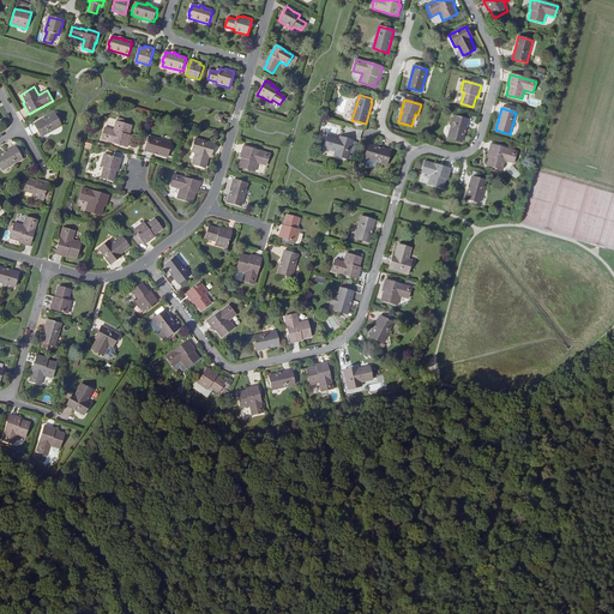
[(42,137),(61,126),(55,113),(35,124),(42,137)]
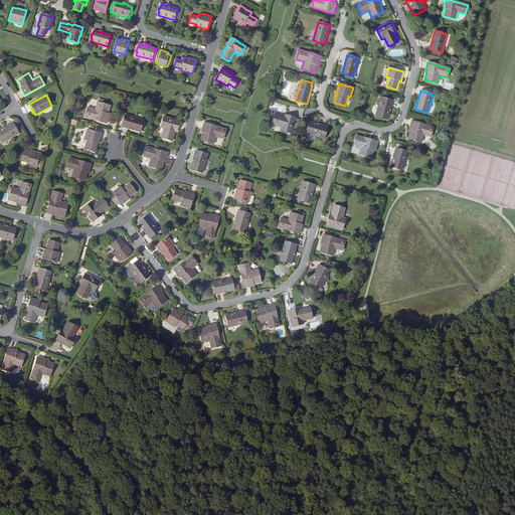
[(376,116),(387,120),(393,101),(381,98),(376,116)]
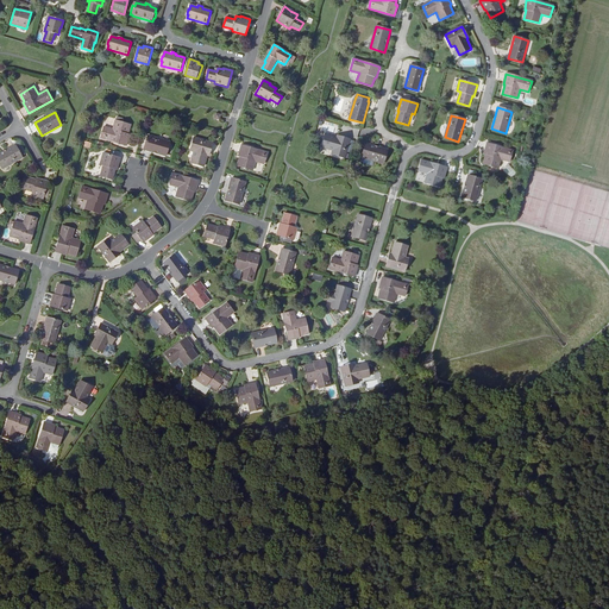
[(131,125),(115,121),(113,130),(104,127),(100,138),(126,146),(130,135),(127,135),(131,125)]
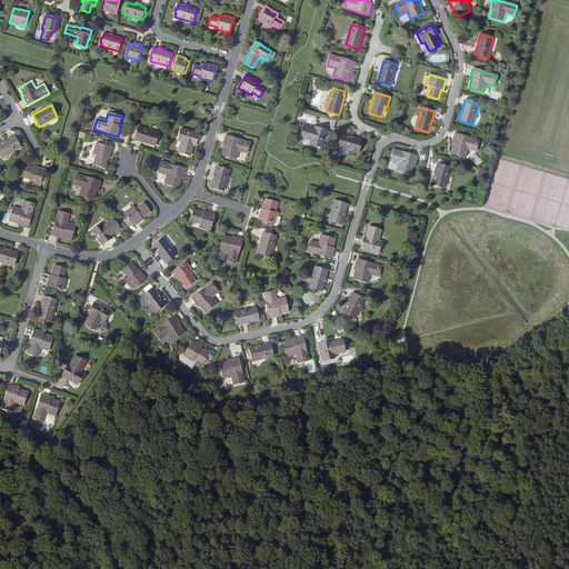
[(321,117),(319,127),(328,130),(331,119),(321,117)]
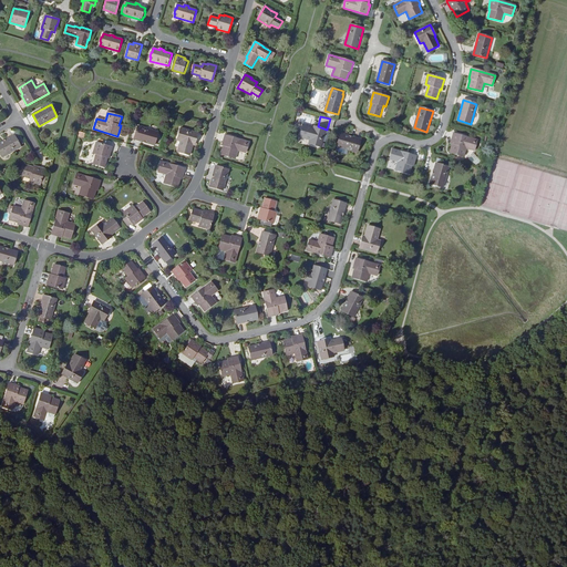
[(309,144),(321,147),(326,131),(313,126),(313,129),(302,125),(299,137),(310,141),(309,144)]
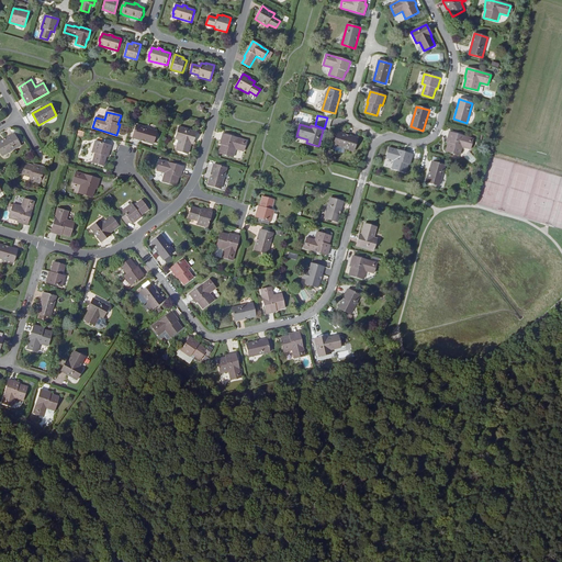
[(153,144),(157,131),(136,125),(133,138),(153,144)]
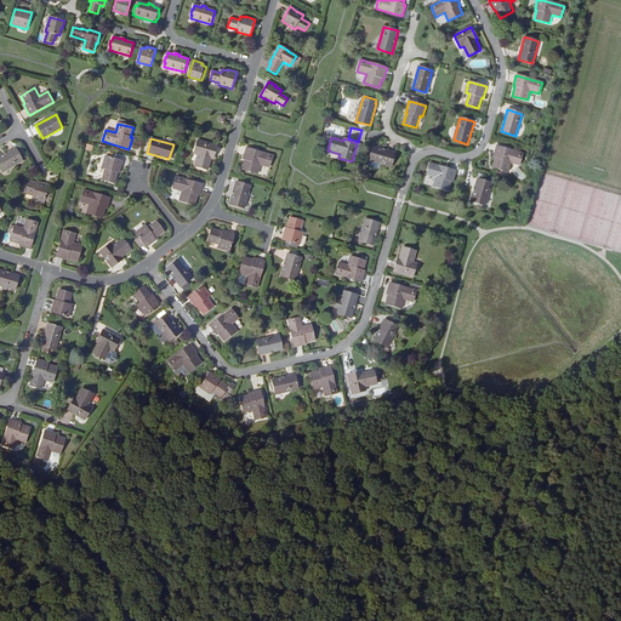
[(194,166),(208,170),(211,159),(212,159),(217,146),(198,141),(194,154),(198,155),(194,166)]
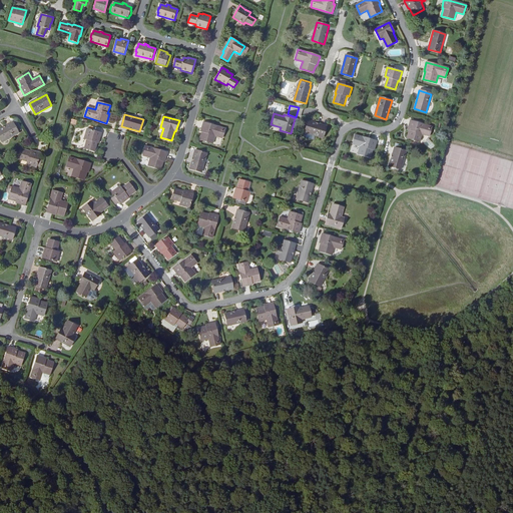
[(314,135),(323,137),(327,126),(308,120),(305,132),(306,132),(314,135)]
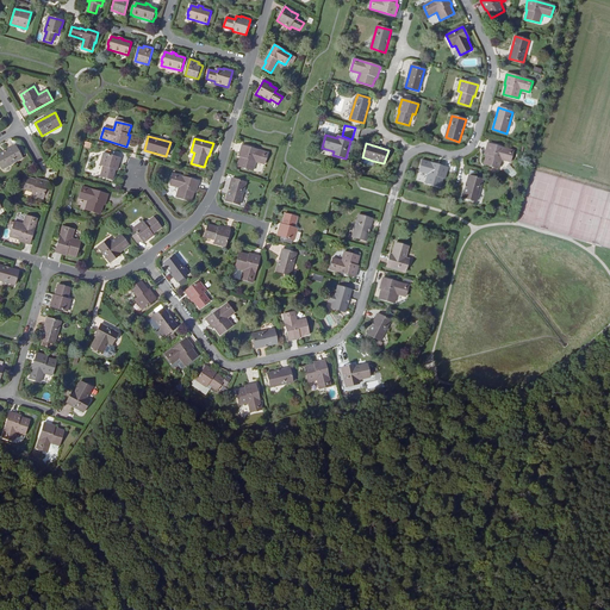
[(502,160),(510,162),(514,151),(487,144),(485,154),(486,155),(484,165),(499,168),(502,160)]
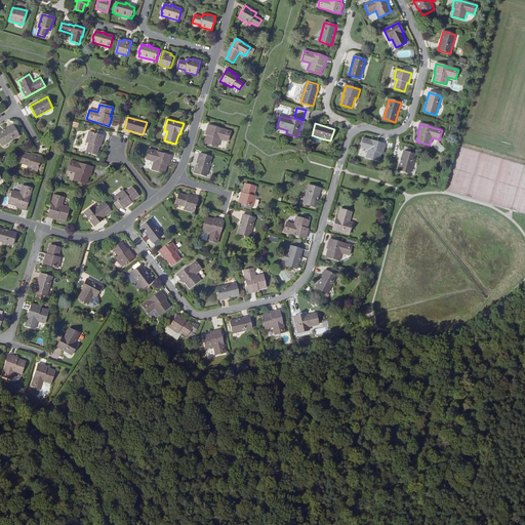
[(13,125),(0,132),(0,142),(2,146),(19,136),(13,125)]
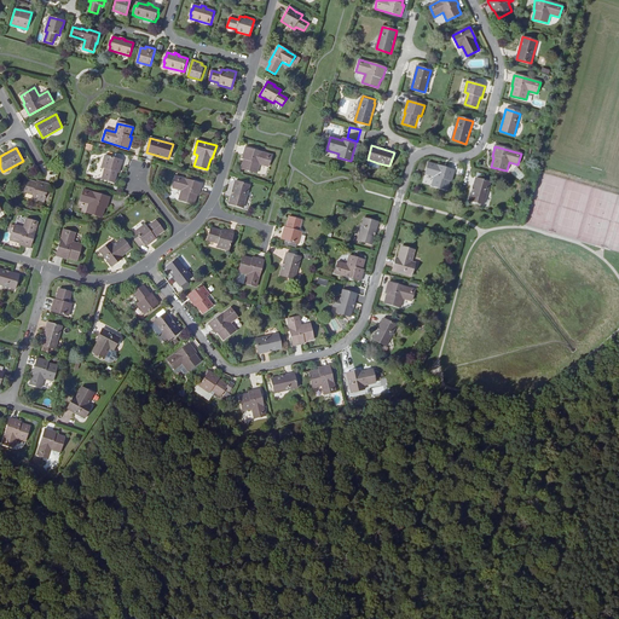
[(262,152),(246,148),(243,158),(244,158),(242,168),(256,173),(259,165),(268,167),(271,156),(262,152)]
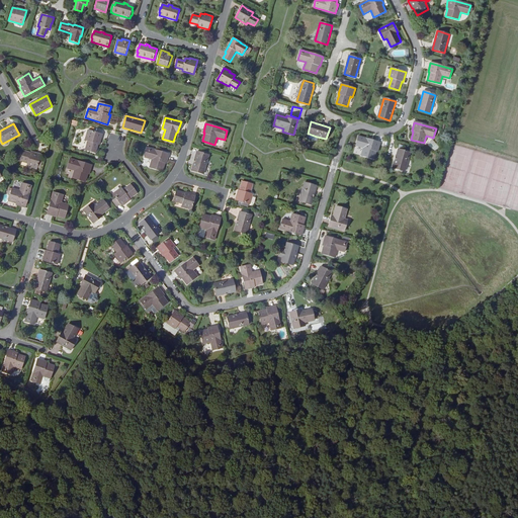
[(85,140),(88,141),(85,150),(95,153),(98,144),(99,144),(102,135),(88,131),(85,140)]
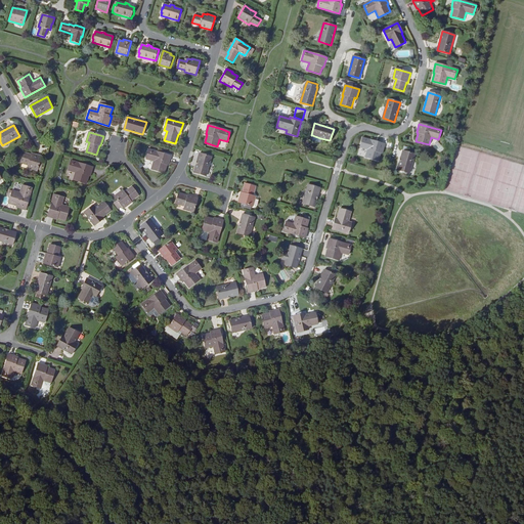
[(367,149),(365,158),(379,161),(381,153),(382,154),(385,144),(363,138),(360,147),(367,149)]
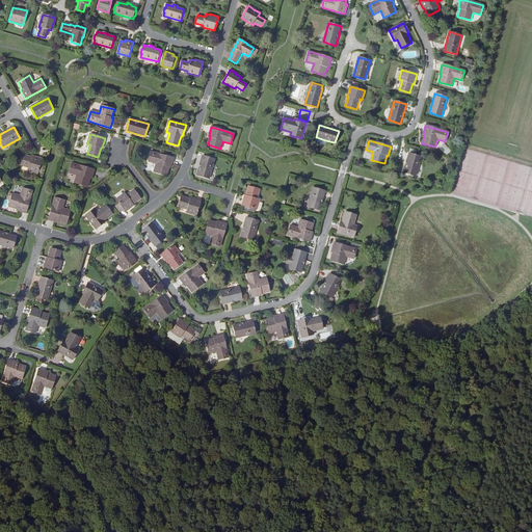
[(149,161),(156,164),(154,171),(167,175),(169,167),(170,168),(174,158),(159,154),(152,152),(149,161)]
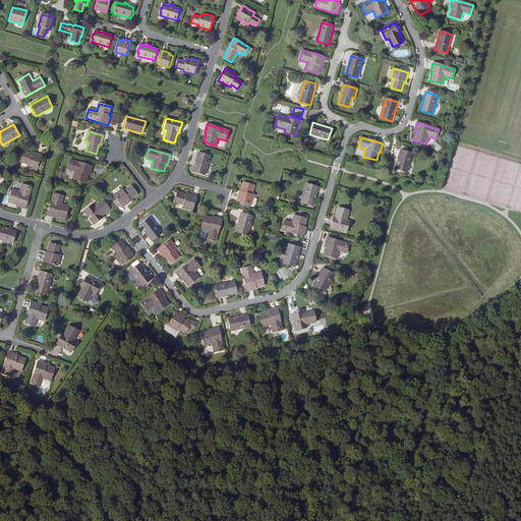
[(37,170),(41,156),(31,153),(31,154),(21,151),(18,162),(27,164),(26,167),(37,170)]
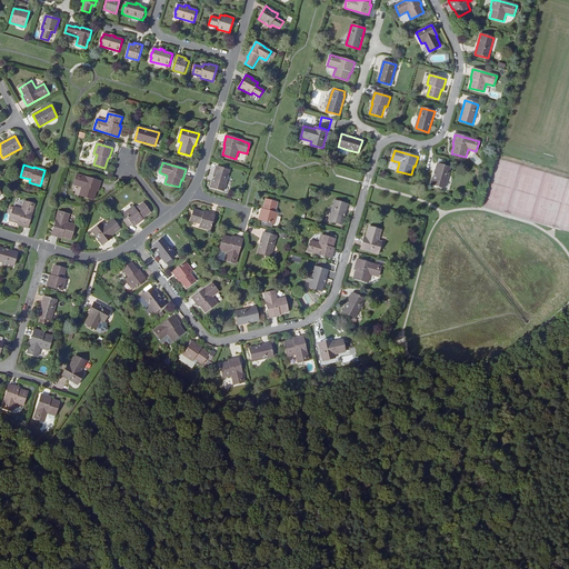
[(445,188),(450,168),(438,165),(431,185),(445,188)]
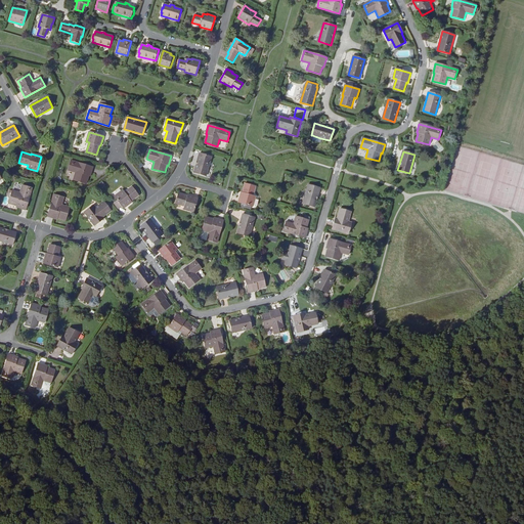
[(211,157),(200,154),(194,172),(206,176),(211,157)]
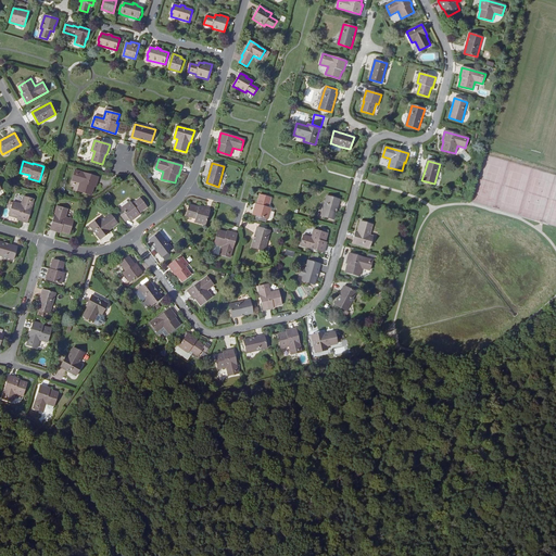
[(83,173),(75,171),(73,180),(80,184),(78,191),(91,196),(95,187),(96,187),(99,177),(83,173)]
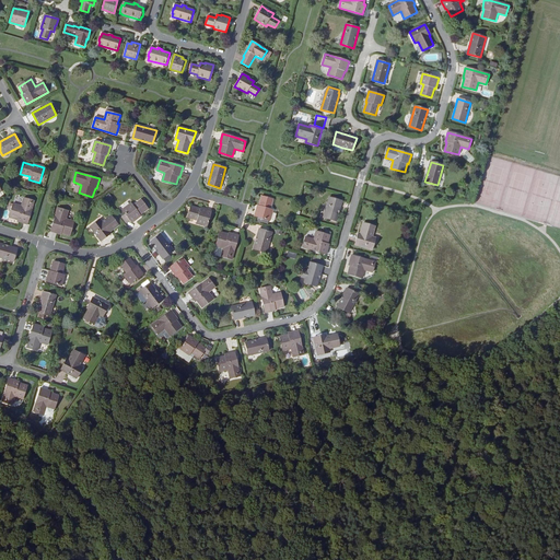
[(255,216),(270,220),(273,210),(270,209),(272,200),(261,197),(258,206),(257,206),(255,216)]
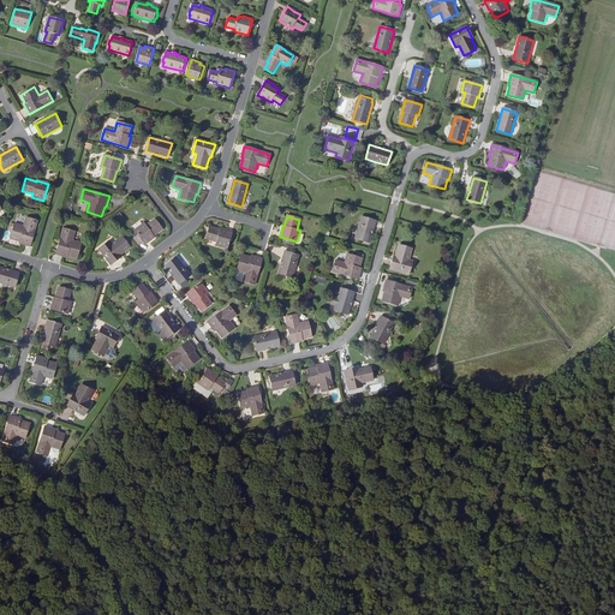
[(37,221),(27,218),(23,226),(15,224),(11,239),(19,242),(18,243),(30,246),(37,221)]
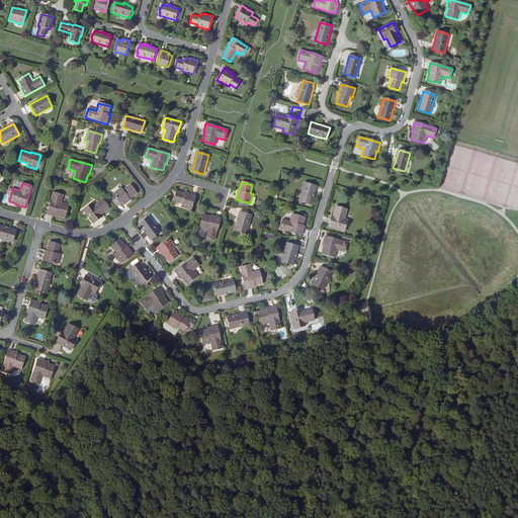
[(299,201),(311,204),(317,186),(305,183),(299,201)]
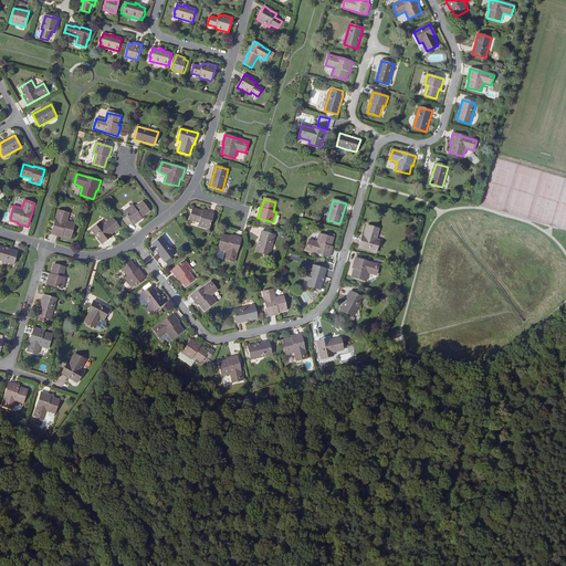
[(142,218),(149,211),(143,202),(134,208),(133,206),(124,212),(128,219),(133,224),(134,224),(142,218)]
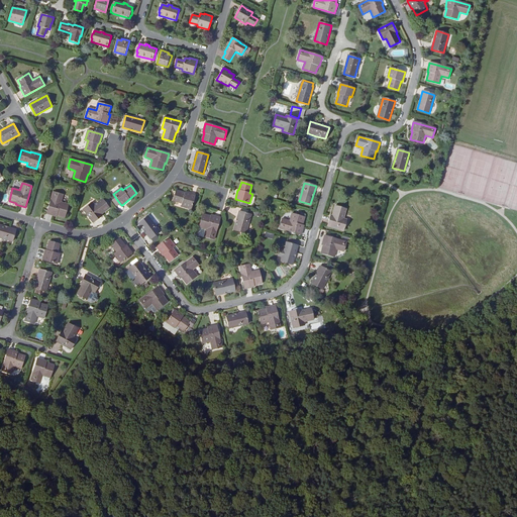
[(182,207),(191,209),(195,195),(186,192),(185,194),(177,191),(174,201),(182,204),(182,207)]
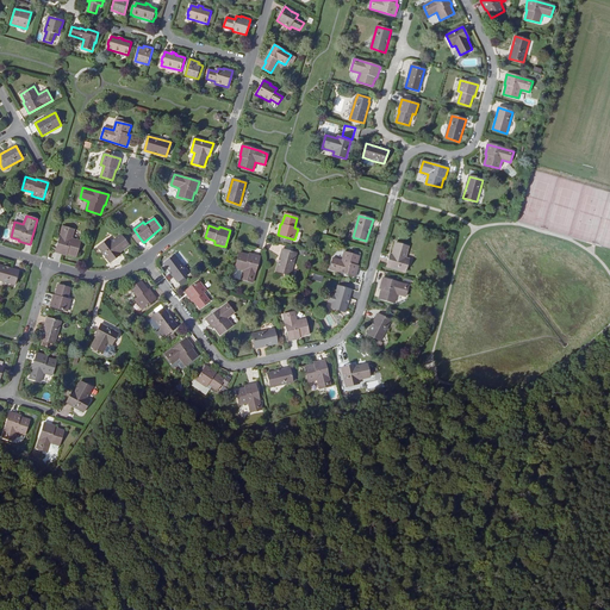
[(74,230),(63,226),(61,235),(56,253),(67,255),(67,254),(76,256),(80,242),(72,238),(74,230)]
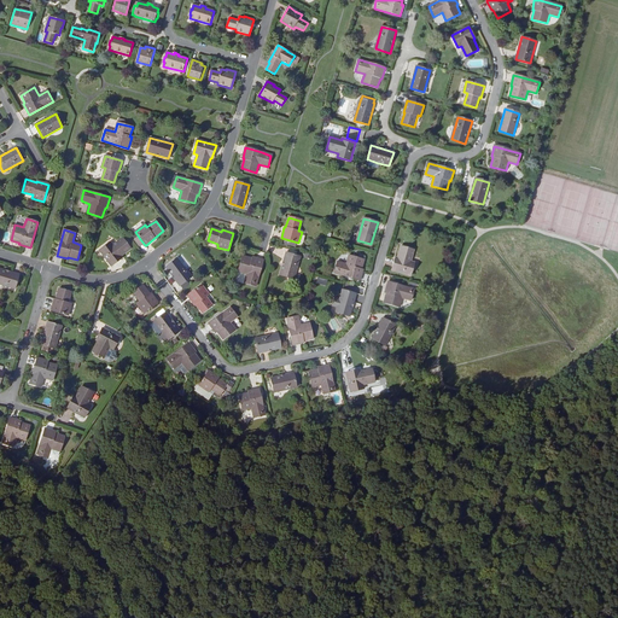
[(112,245),(111,242),(99,250),(111,266),(122,257),(121,256),(130,249),(122,238),(112,245)]
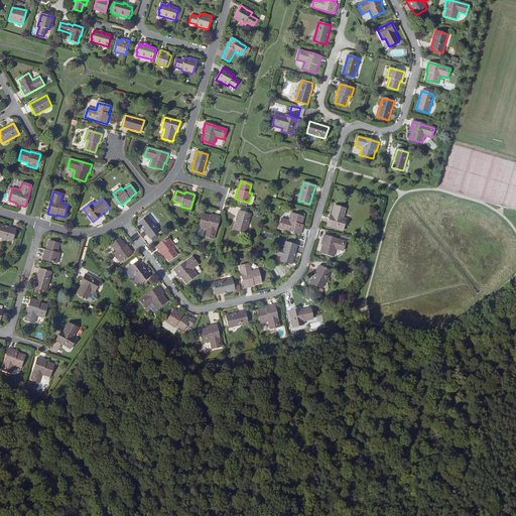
[(328,226),(343,230),(346,219),(343,218),(346,209),(335,206),(332,215),(331,215),(328,226)]
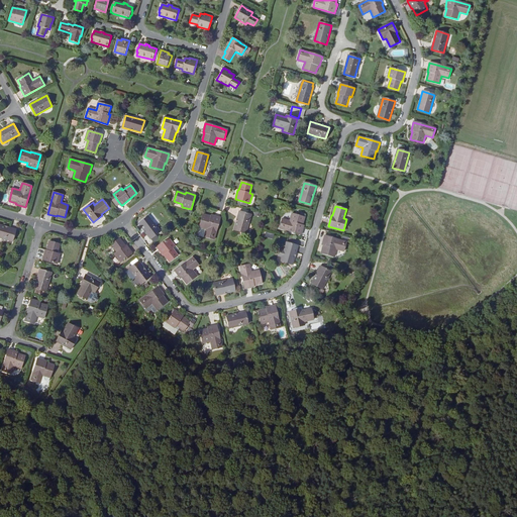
[(234,230),(245,233),(251,215),(239,211),(234,230)]
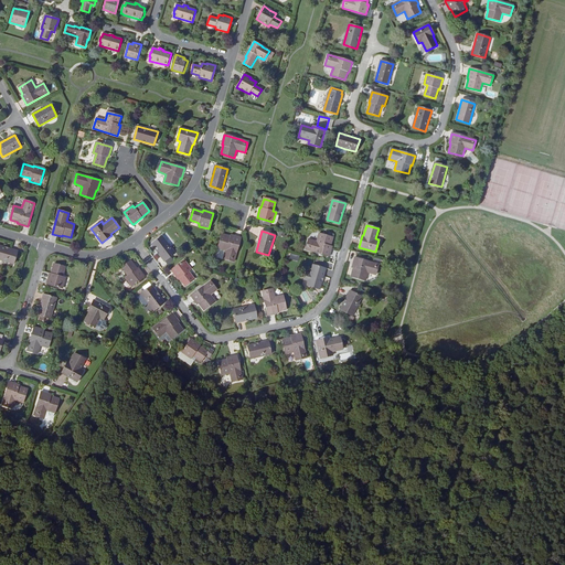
[(224,258),(234,262),(241,237),(231,235),(231,236),(222,234),(217,248),(226,251),(224,258)]
